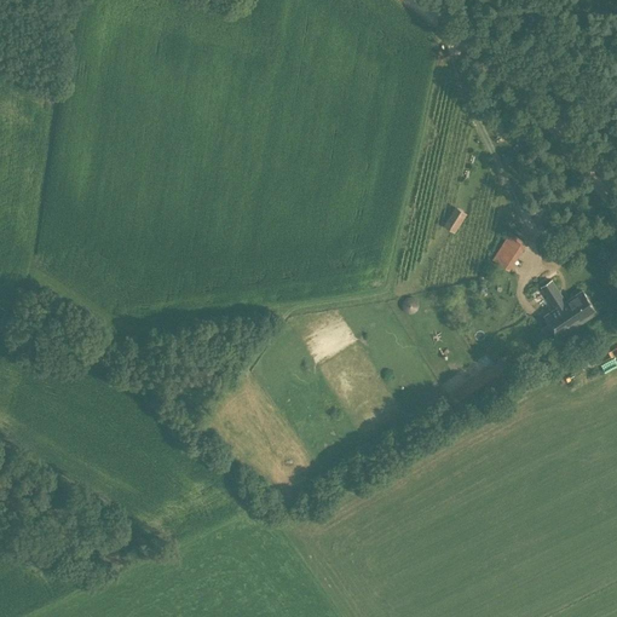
[(455,207),(443,226),(455,234),(467,214),(455,207)]
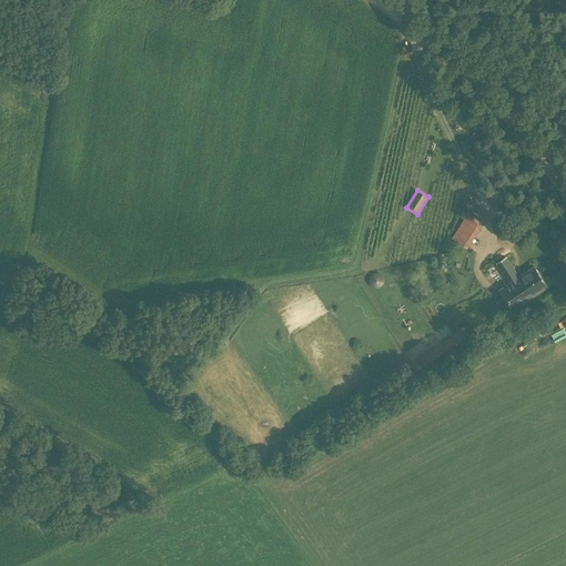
[(467,250),(481,224),(464,215),(451,242),(467,250)]
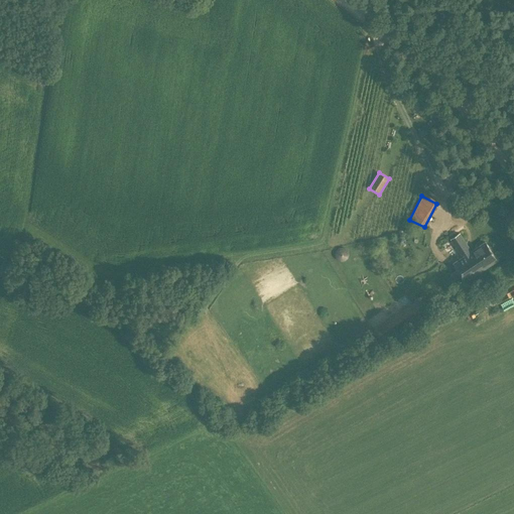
[(483,244),(470,253),(459,236),(448,241),(461,259),(452,265),(464,283),(496,262),(483,244)]
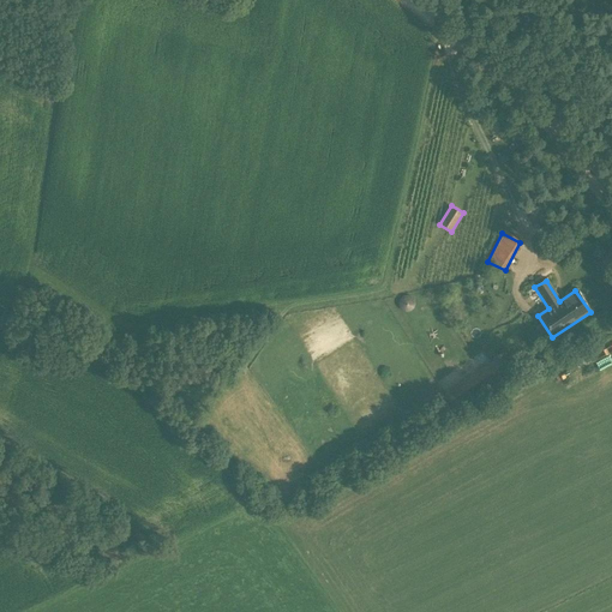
[(406,313),(407,313),(408,312),(409,312),(411,311),(412,310),(412,309),(413,309),(413,307),(413,306),(413,305),(413,304),(413,303),(413,301),(412,300),(412,299),(411,299),(411,298),(409,298),(409,297),(408,297),(407,297),(406,297),(405,297),(403,297),(402,297),(401,297),(400,298),(399,299),(397,300),(397,301),(396,301),(396,303),(396,304),(396,305),(396,306),(396,307),(397,309),(397,310),(399,310),(399,311),(400,311),(400,312),(401,312),(402,312),(402,313),(403,313),(405,313),(406,313)]
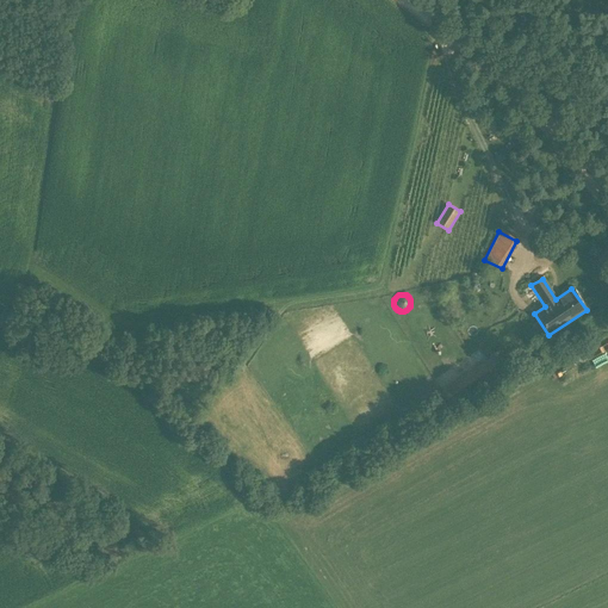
[(454,398),(497,370),(490,359),(461,377),(464,380),(448,390),(454,398)]
